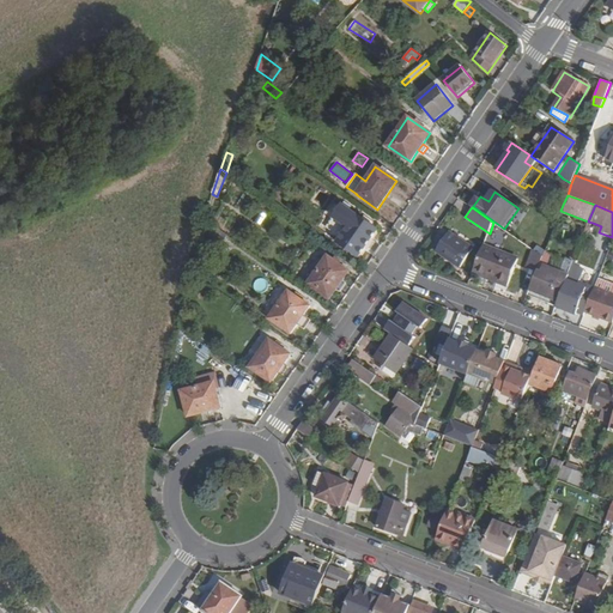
[(378,230),(357,214),(338,242),(359,258),(365,248),(371,240),(378,230)]
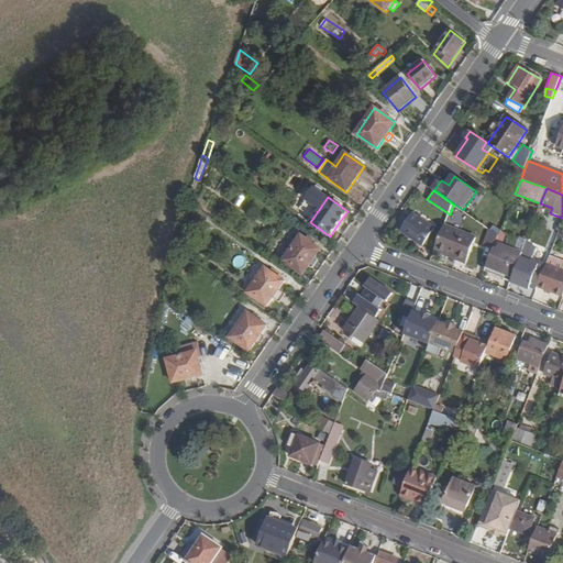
[(191,223),(207,234),(212,225),(206,221),(209,216),(200,210),(197,216),(191,223)]
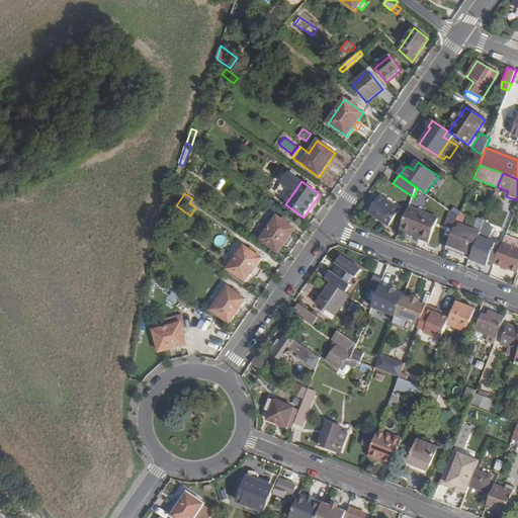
[(379,196),(368,212),(389,227),(400,209),(379,196)]
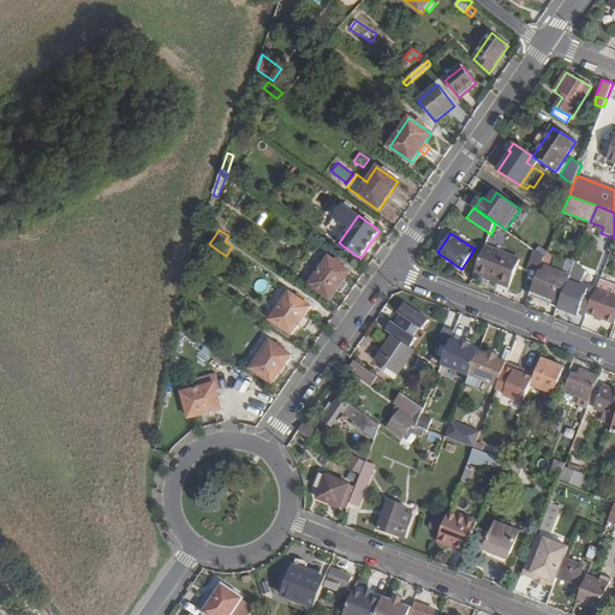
[(376,243),(372,240),(366,249),(371,251),(376,243)]
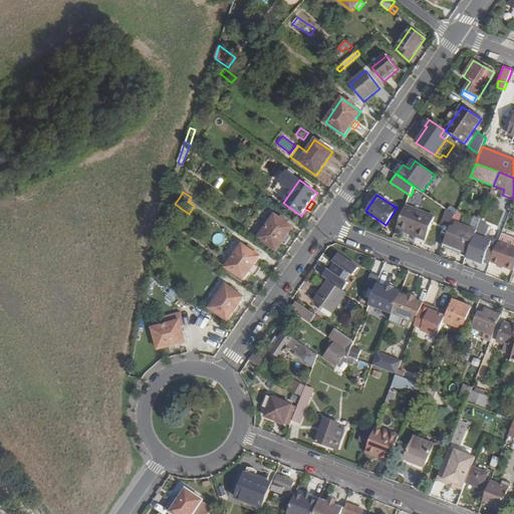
[(435,216),(407,205),(405,209),(397,229),(426,241),(435,216)]
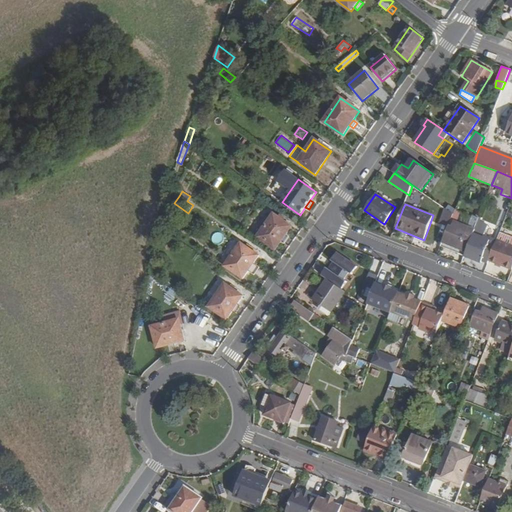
[(454,215),(447,210),(441,223),(449,226),(450,225),(453,216),(454,215)]
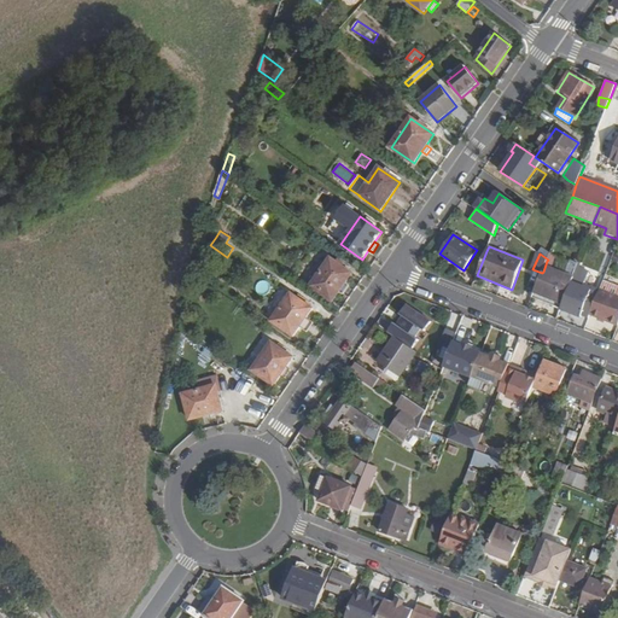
[(351,274),(331,258),(312,287),(332,302),(351,274)]
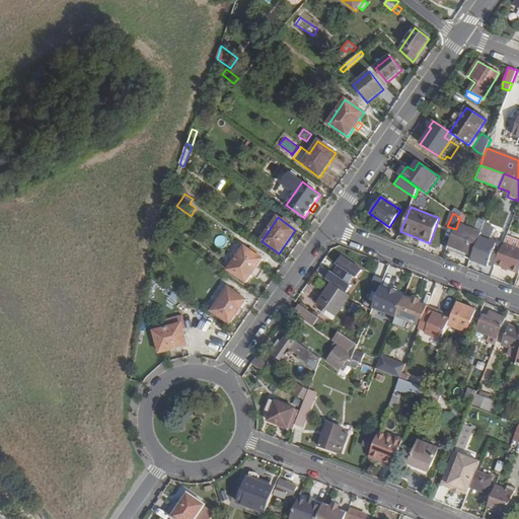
[(455,229),(454,231),(449,246),(467,253),(466,256),(471,258),(482,233),(460,225),(458,229),(456,228),(455,229)]
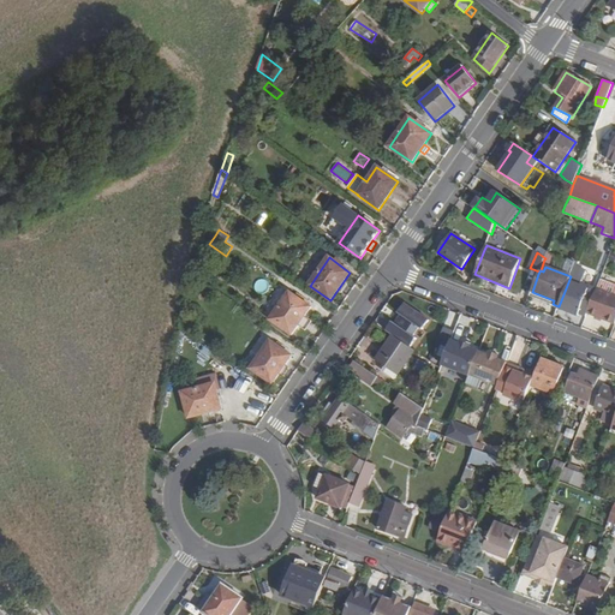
[(559,306),(559,309),(578,316),(589,290),(580,287),(581,284),(586,273),(574,268),(571,276),(559,306)]
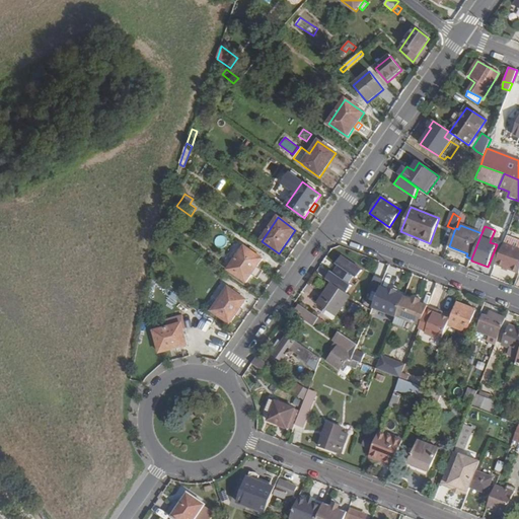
[(497,244),(489,266),(495,268),(496,264),(502,248),(504,244),(491,239),(490,242),(497,244)]
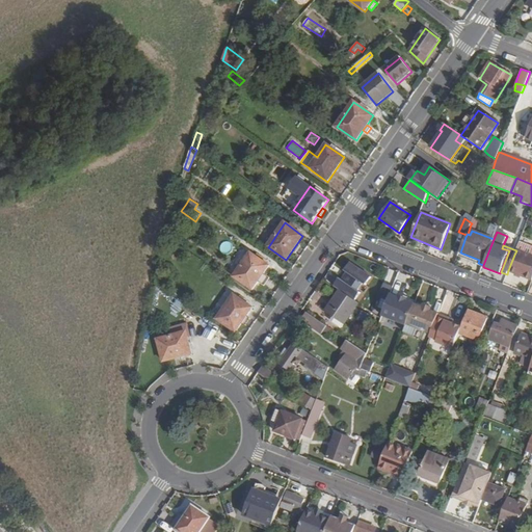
[(264,273),(270,265),(250,253),(234,276),(253,290),(259,283),(264,273)]
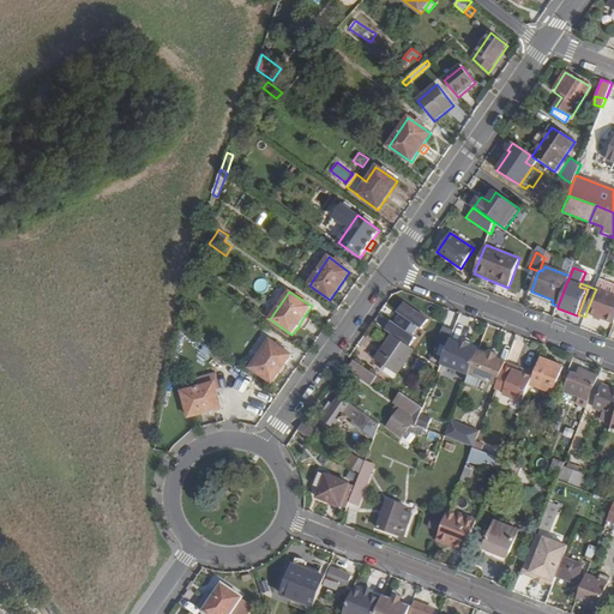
[(553,300),(531,292),(529,295),(552,304),(553,300)]
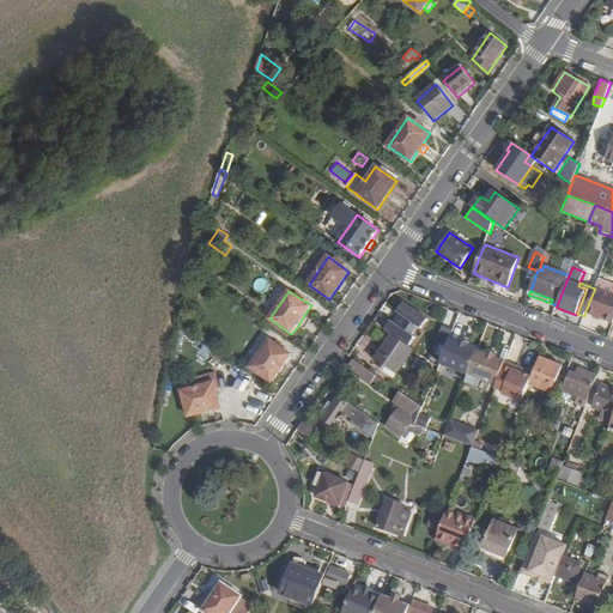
[(612,301),(593,293),(586,311),(594,315),(601,317),(612,322),(612,301)]
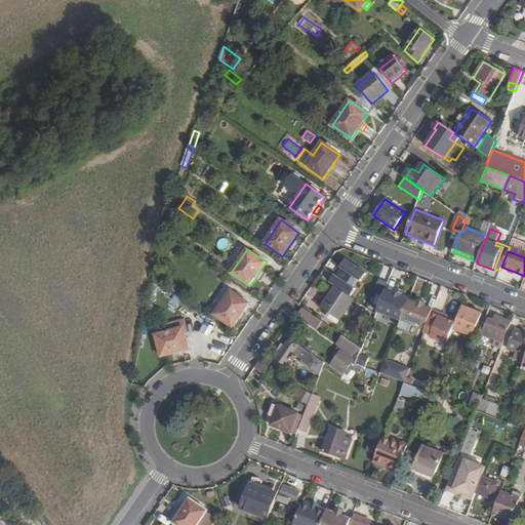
[(329,283),(335,287),(351,297),(356,289),(353,287),(358,280),(361,282),(367,274),(346,259),(340,268),(345,271),(339,278),(335,275),(329,283)]
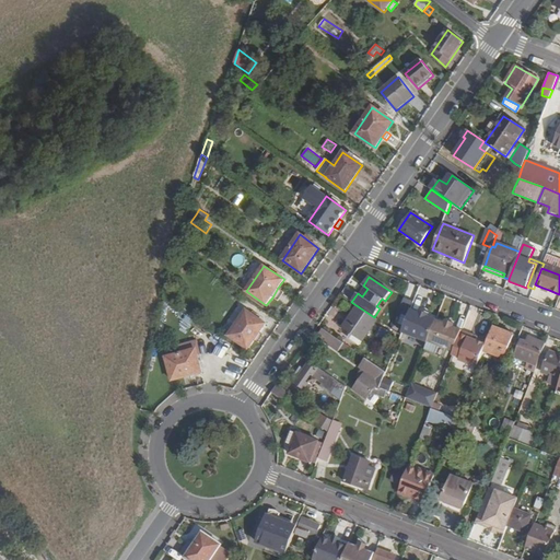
[(284,292),(278,288),(272,298),(278,301),(284,292)]
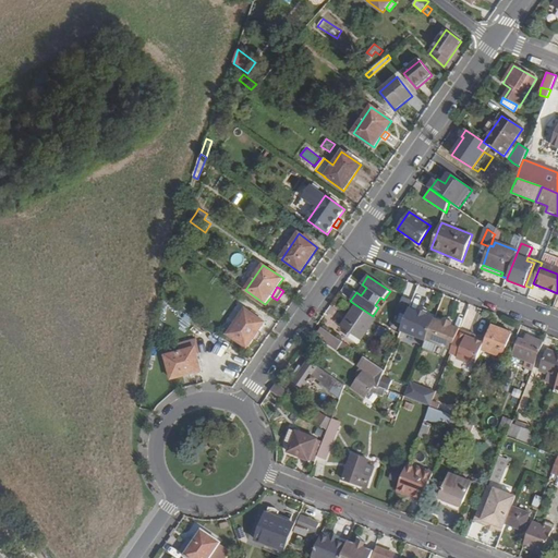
[(362,339),(376,318),(373,316),(356,305),(342,326),(362,339)]
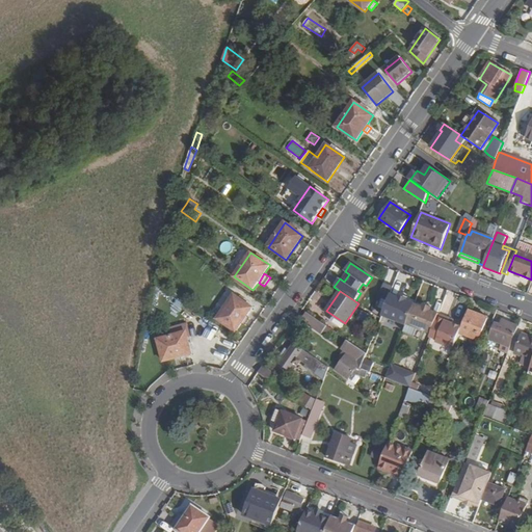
[(253,308),(234,295),(218,319),(236,331),(253,308)]
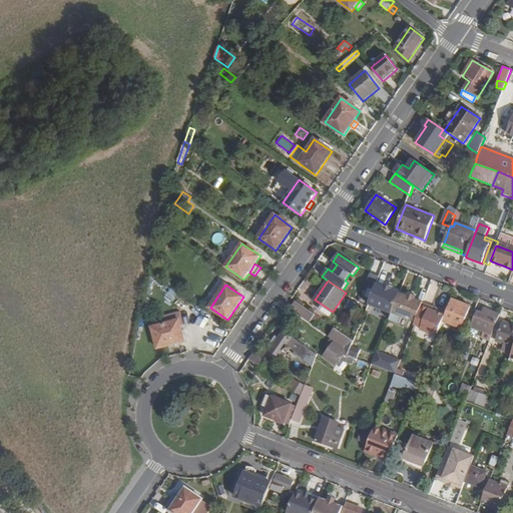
[(373,293),(369,304),(393,314),(393,313),(400,294),(394,291),(394,290),(386,287),(385,288),(377,285),(373,293)]
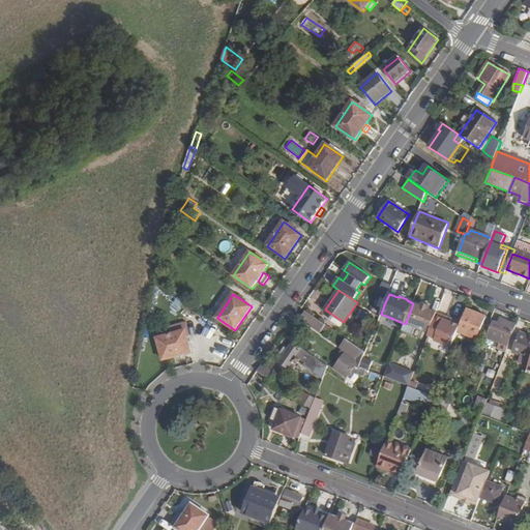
[(421,306),(413,303),(406,323),(406,324),(403,330),(412,334),(415,327),(430,333),(438,314),(431,311),(421,306)]
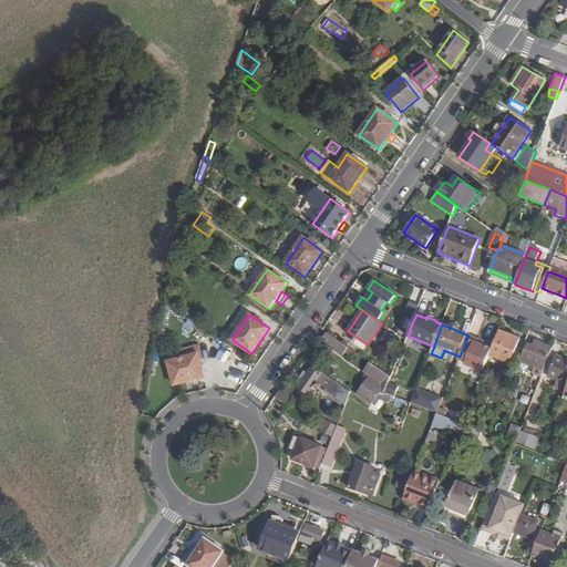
[(519,339),(500,331),(493,349),(490,356),(511,363),(519,339)]
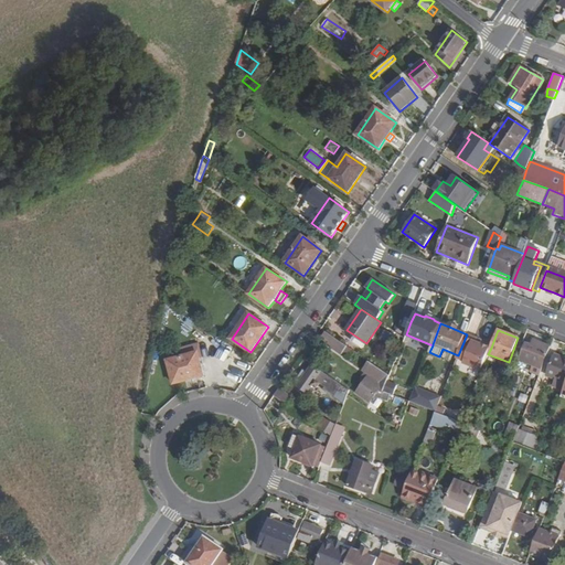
[(534,332),(528,330),(523,341),(526,342),(532,344),(533,340),(532,340),(534,332)]
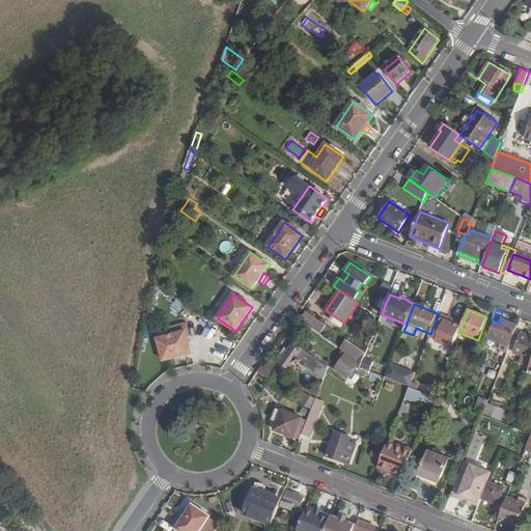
[(326,326),(305,311),(300,319),(320,334),(322,331),(326,326)]
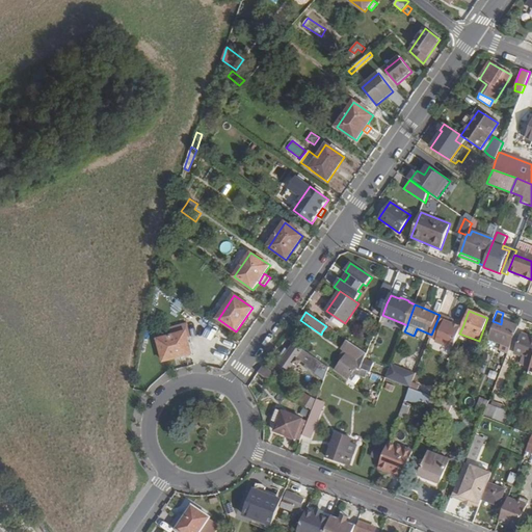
[(374,316),(363,312),(358,319),(371,323),(374,316)]
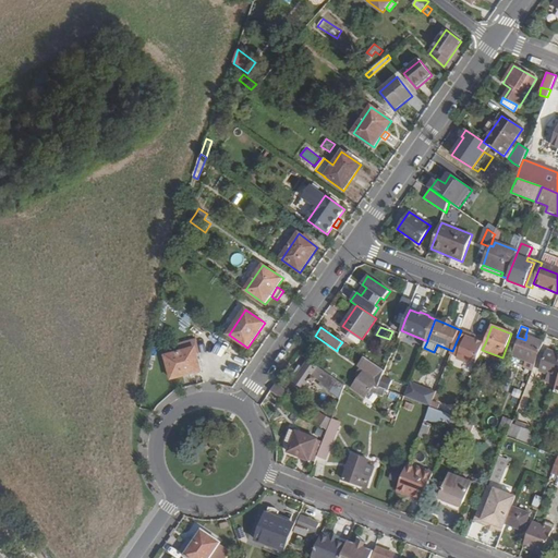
[(459,356),(458,360),(476,366),(482,350),(485,343),(468,337),(469,334),(461,330),(451,353),(459,356)]
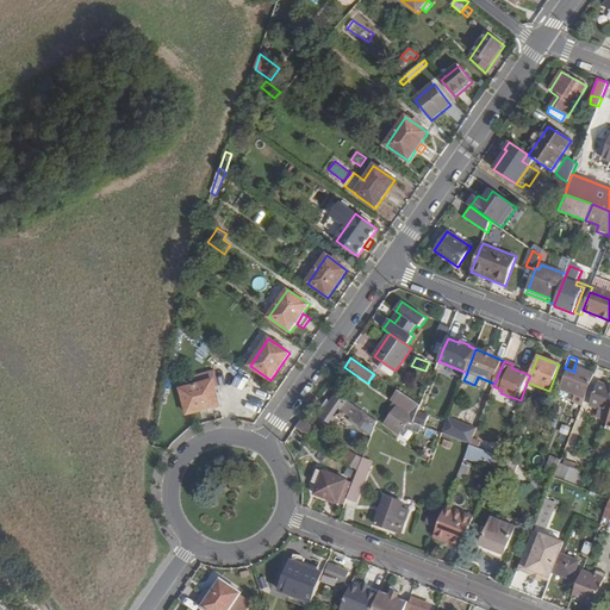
[(396,371),(383,362),(379,368),(391,377),(396,371)]
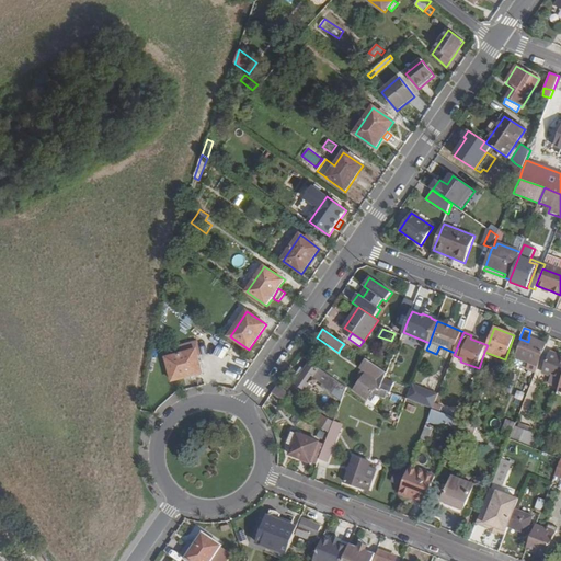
[(523,340),(516,358),(538,366),(547,344),(529,338),(528,342),(523,340)]
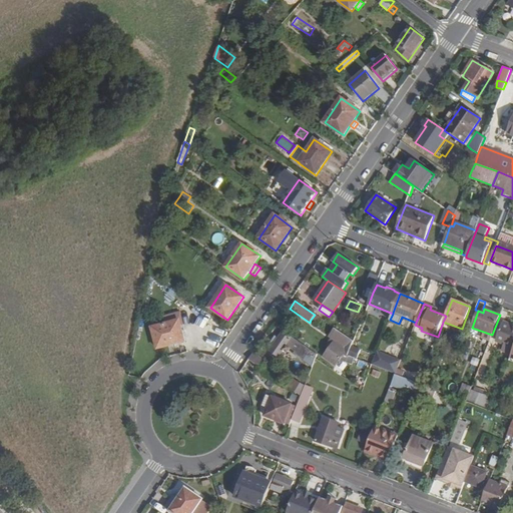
[(315,315),(311,320),(317,324),(321,319),(315,315)]
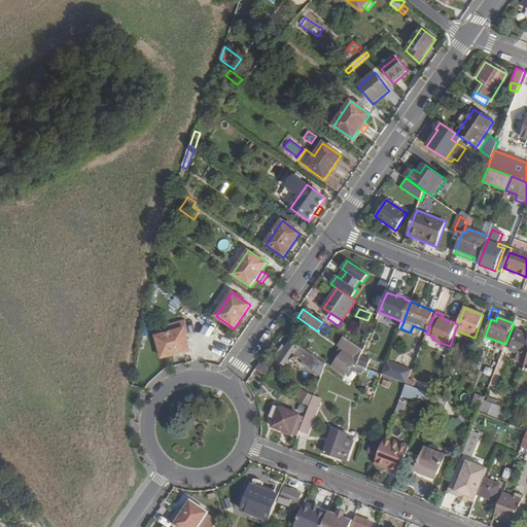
[(184,329),(156,337),(163,358),(190,351),(184,329)]
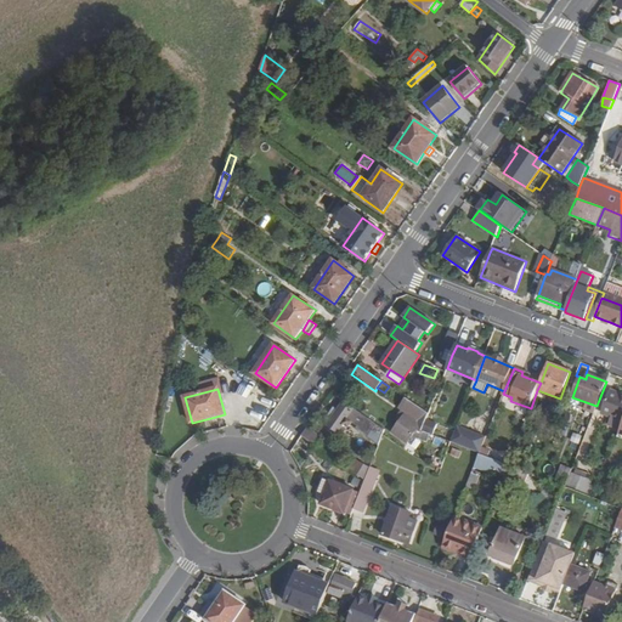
[(621,394),(611,390),(601,414),(621,423),(621,394)]
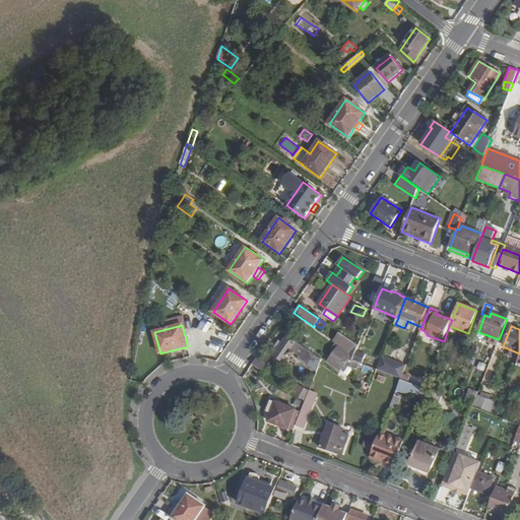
[(359,345),(339,333),(334,341),(339,344),(328,362),(340,371),(346,365),(358,369),(360,364),(352,361),(358,347),(359,345)]
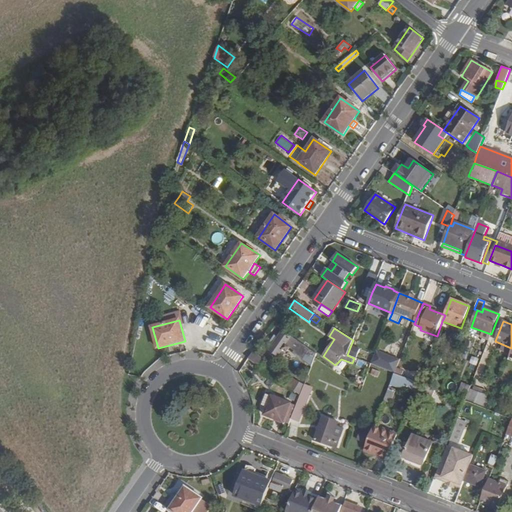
[(294,353),(304,360),(312,366),(315,359),(317,354),(310,350),(283,331),(270,351),(278,356),(287,345),(295,351),(294,353)]
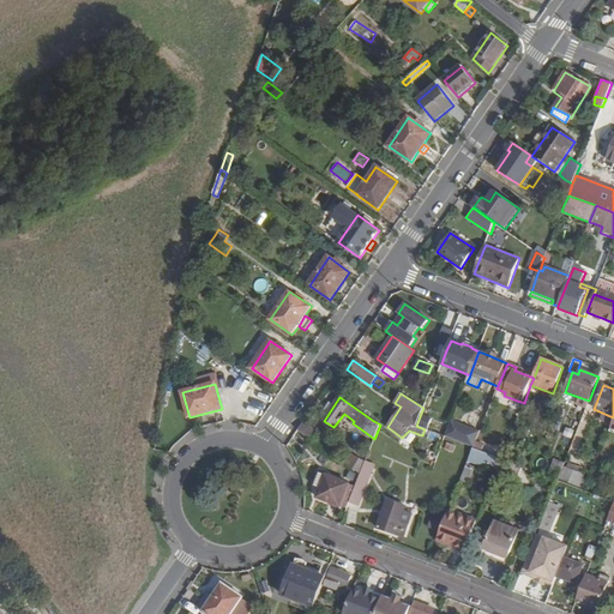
[(433,414),(422,410),(416,426),(425,429),(426,429),(427,431),(433,414)]
